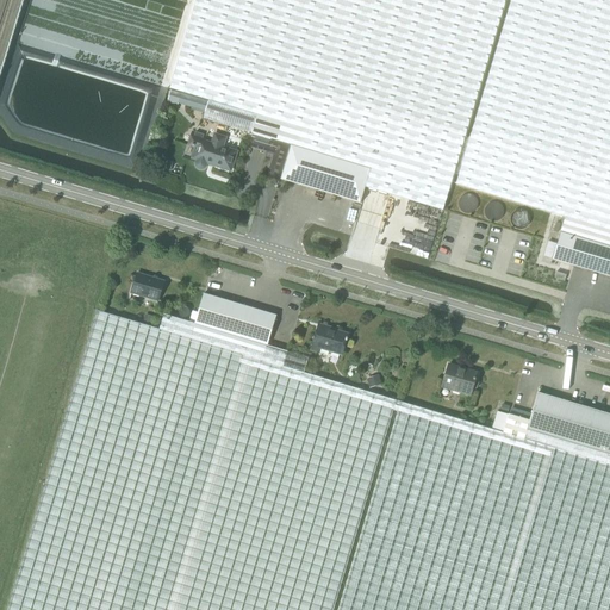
[(290,144),(291,145),(386,174),(449,192),(454,174),(506,0),(195,0),(169,88),(210,100),(204,119),(254,134),(290,144)]
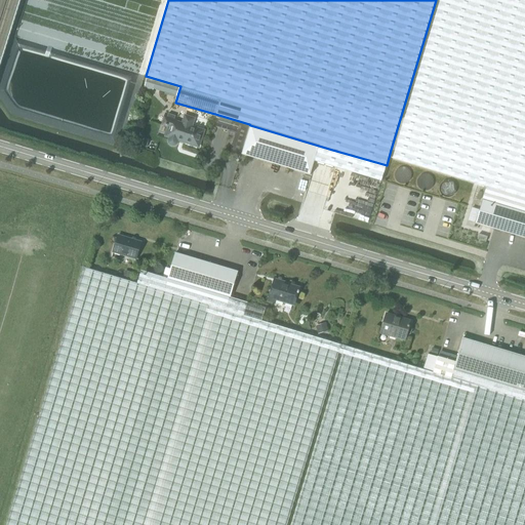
[(524,0),(439,0),(392,158),(486,187),(483,199),(524,211),(524,0)]
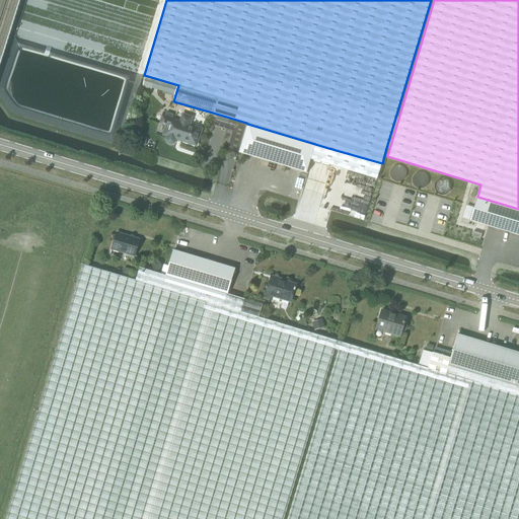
[(154,79),(151,88),(162,91),(164,82),(154,79)]
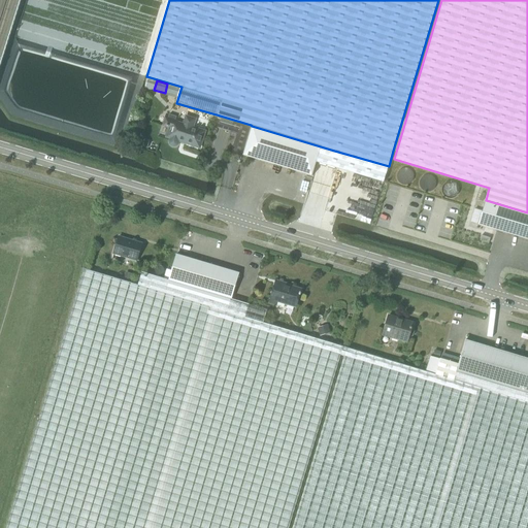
[(199,147),(205,131),(192,127),(195,120),(186,117),(184,124),(176,121),(177,118),(167,114),(164,126),(170,127),(166,137),(170,138),(169,140),(170,142),(171,144),(172,145),(174,145),(177,144),(178,143),(179,138),(187,140),(186,143),(199,147)]
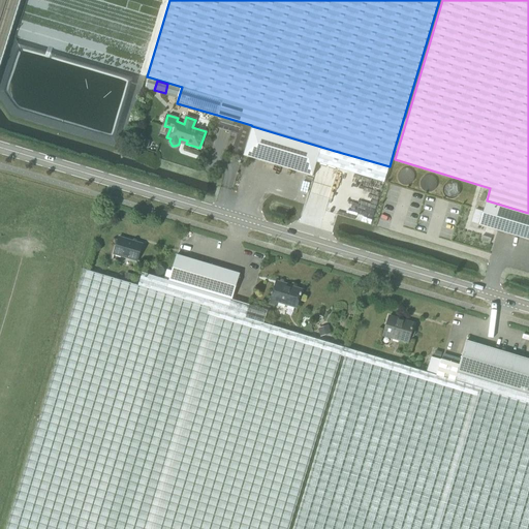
[(220,116),(219,119),(222,120),(219,129),(231,132),(238,134),(231,153),(242,156),(251,125),(220,116)]
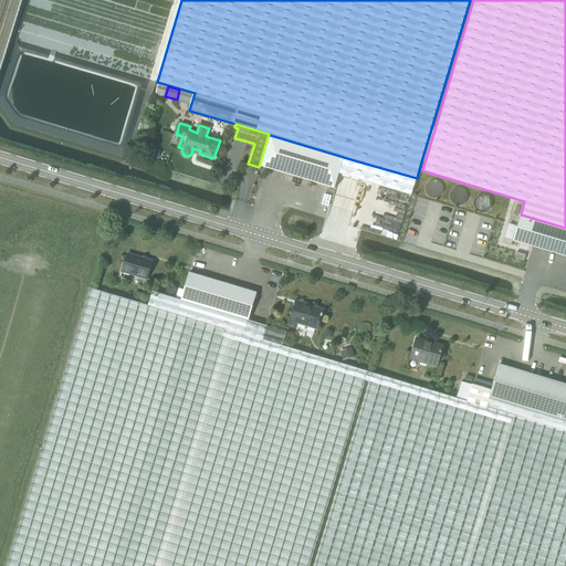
[(270,135),(261,167),(349,192),(358,161),(270,135)]
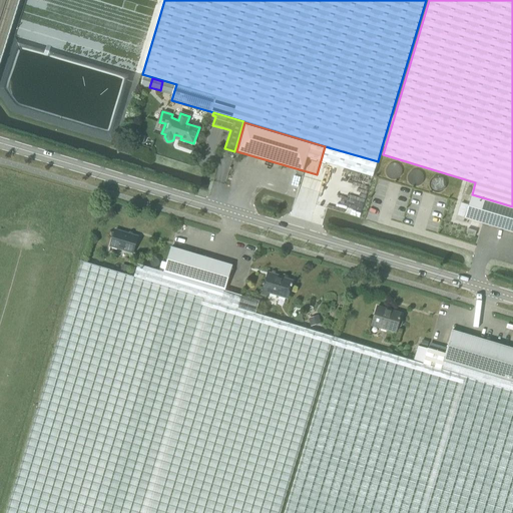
[(512,206),(472,194),(465,217),(512,231),(512,206)]
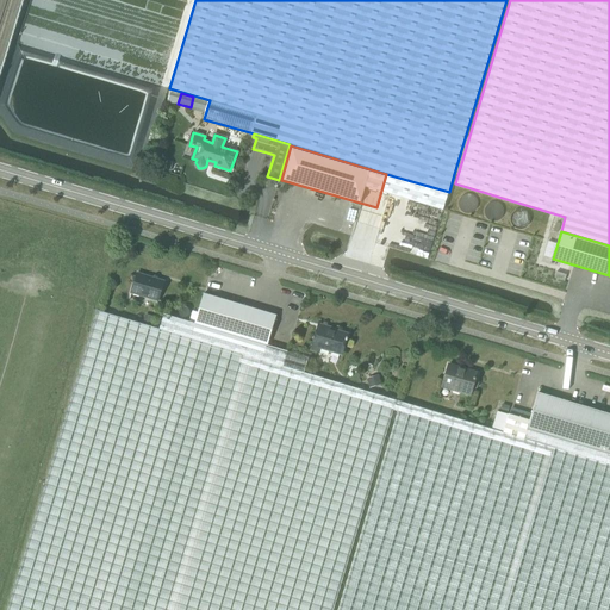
[(131,292),(159,300),(165,281),(137,273),(131,292)]
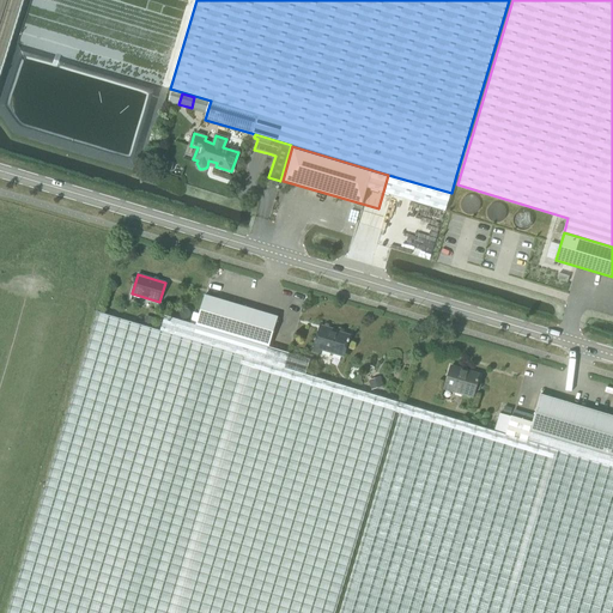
[(205,295),(195,326),(268,347),(278,317),(205,295)]
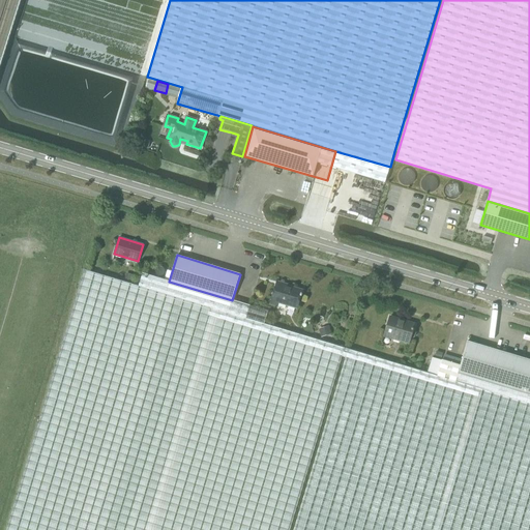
[(268,311),(232,300),(169,282),(143,273),(139,286),(85,270),(6,529),(289,529),(345,348),(264,324),(268,311)]
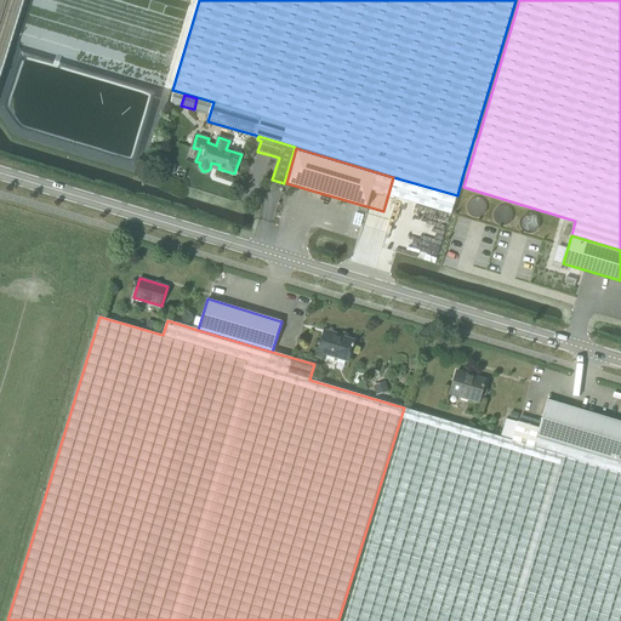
[(353,347),(354,345),(353,345),(354,340),(341,336),(341,339),(324,332),(317,357),(325,359),(326,354),(348,362),(352,347),(353,347)]
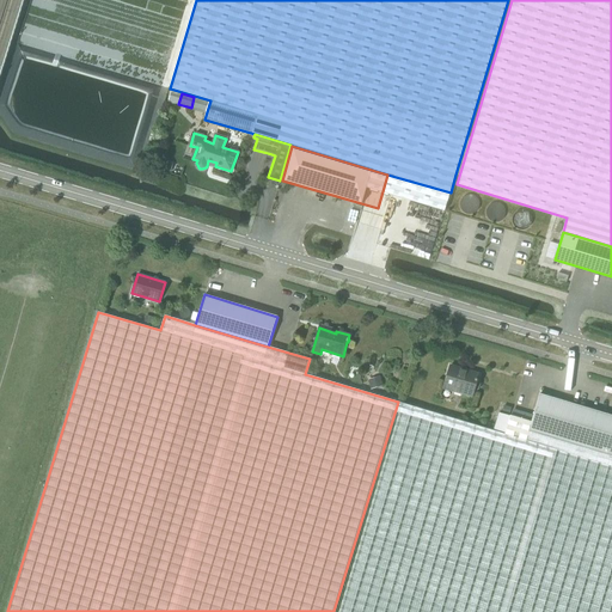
[(451,366),(450,366),(444,387),(472,396),(475,390),(478,391),(481,383),(477,381),(479,374),(466,371),(466,373),(459,372),(460,371),(450,367),(451,366)]
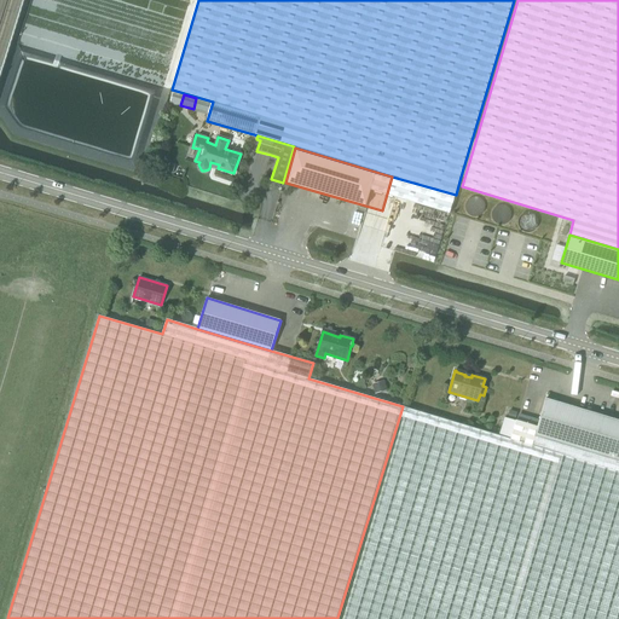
[(516,421),(510,439),(618,470),(618,420),(547,398),(538,427),(516,421)]
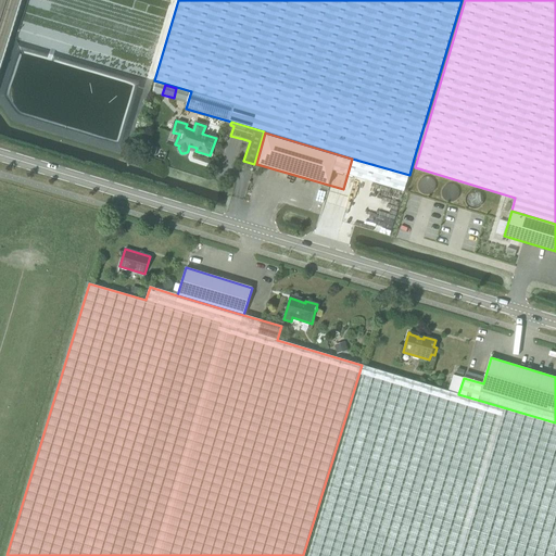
[(365,366),(307,555),(555,555),(555,422),(458,394),(365,366)]
